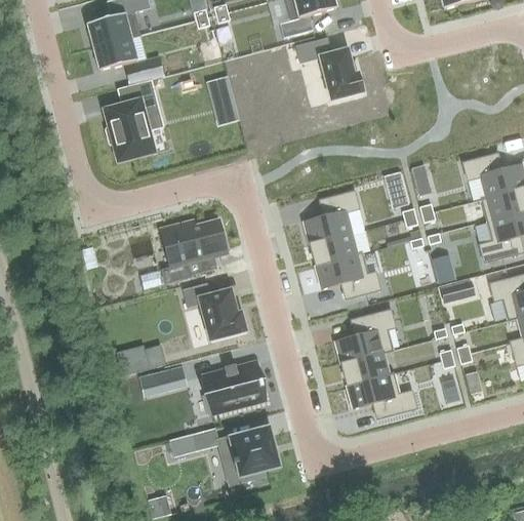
[(111,16),(87,23),(93,46),(130,36),(131,37),(140,35),(134,10),(150,6),(148,0),(111,0),(107,1),(111,16)]
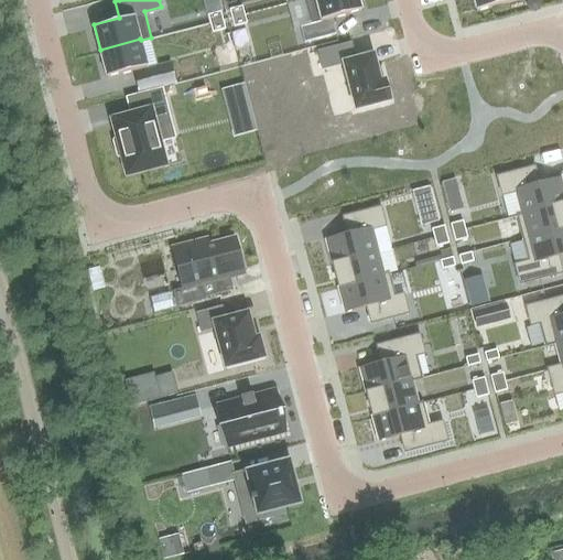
[(305,0),(311,21),(300,24),(304,40),(336,31),(332,15),(361,8),(359,0),(305,0)]
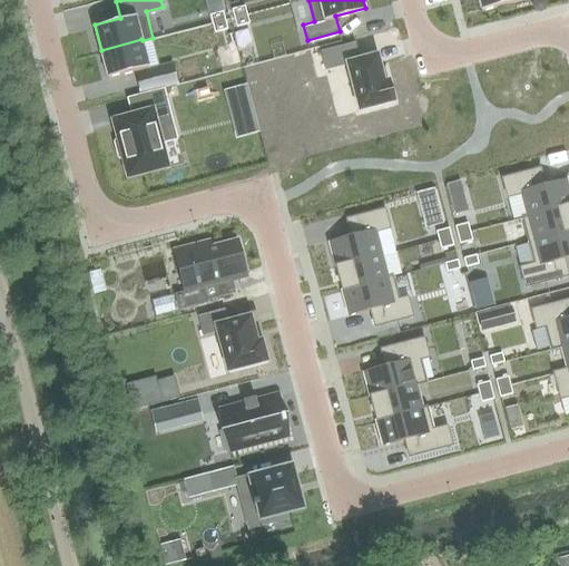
[(244,3),(232,7),(234,16),(247,12),(244,3)]
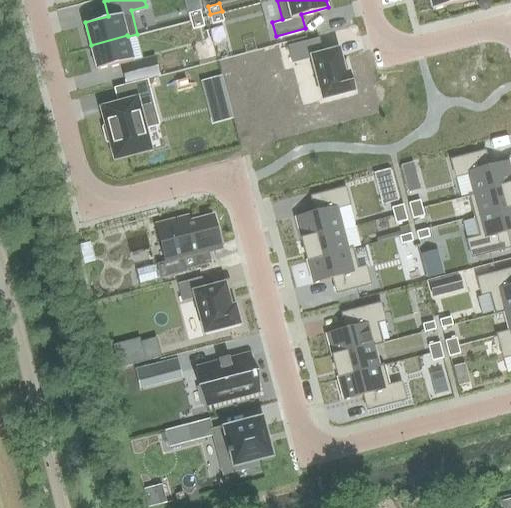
[(200,8),(188,11),(190,19),(202,16),(200,8)]
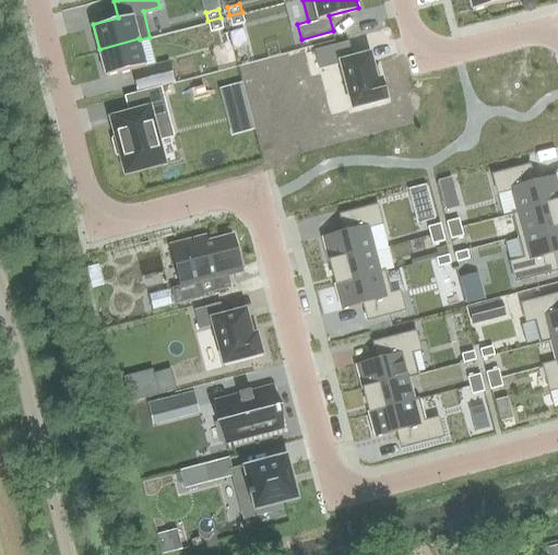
[(242,12),(229,15),(232,24),(245,20),(242,12)]
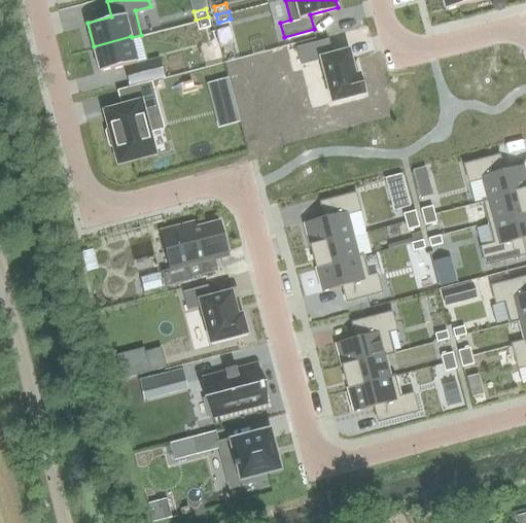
[(208,16),(196,20),(198,28),(210,25),(208,16)]
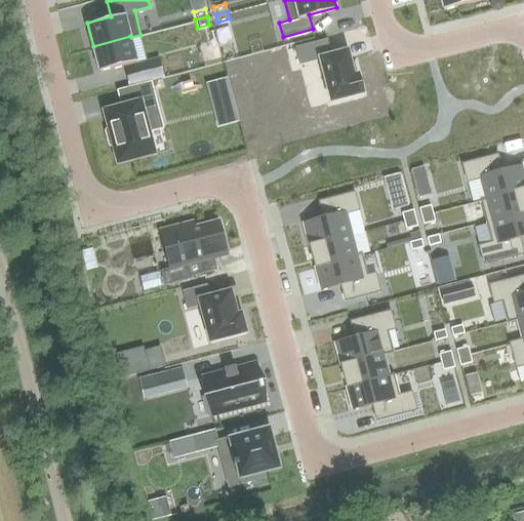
[(130,36),(93,46),(99,70),(136,59),(131,37),(130,36)]
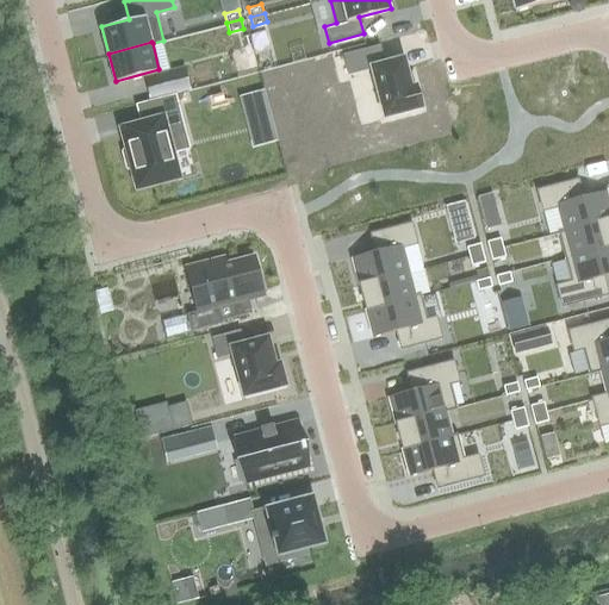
[(385,116),(421,105),(416,83),(411,85),(403,56),(385,61),(380,42),(343,52),(349,72),(372,66),(385,116)]
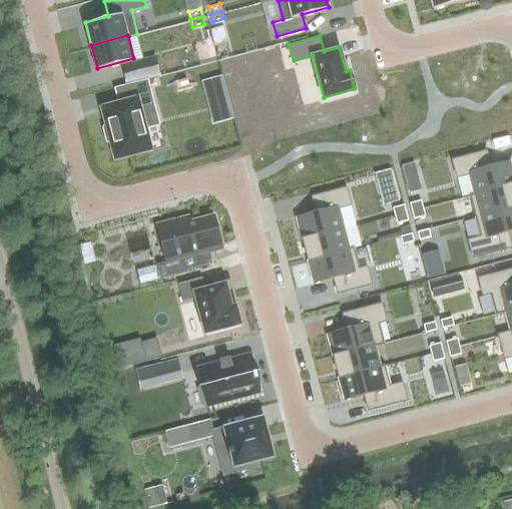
[(222,73),(204,78),(209,95),(226,90),(222,73)]
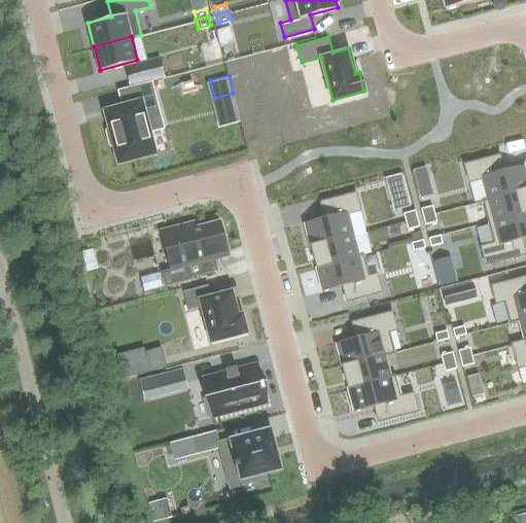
[(130,103),(105,109),(109,124),(106,129),(109,142),(115,145),(118,160),(153,151),(144,115),(160,112),(151,80),(126,86),(130,103)]
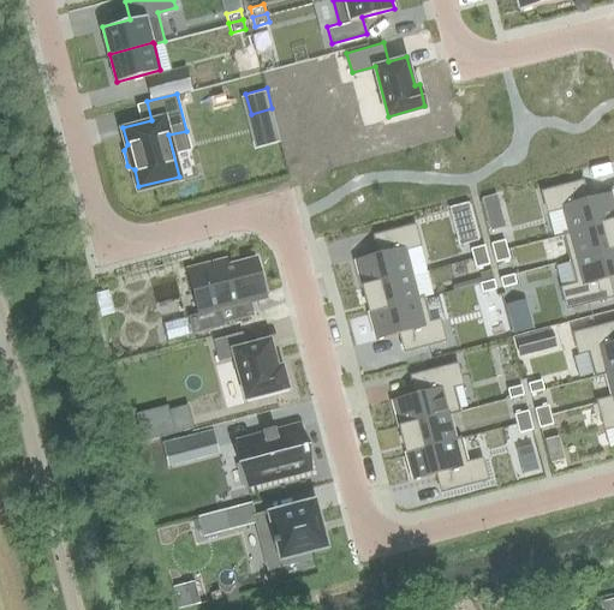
[(583,178),(542,189),(548,209),(561,205),(568,229),(568,231),(613,217),(613,201),(610,190),(588,196),(583,178)]
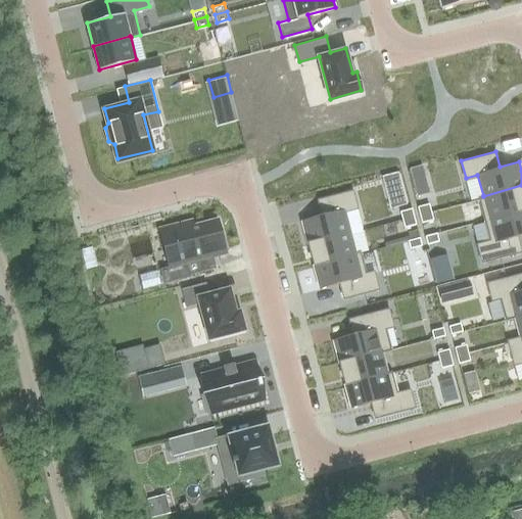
[(398,170),(384,174),(388,189),(402,186),(398,170)]
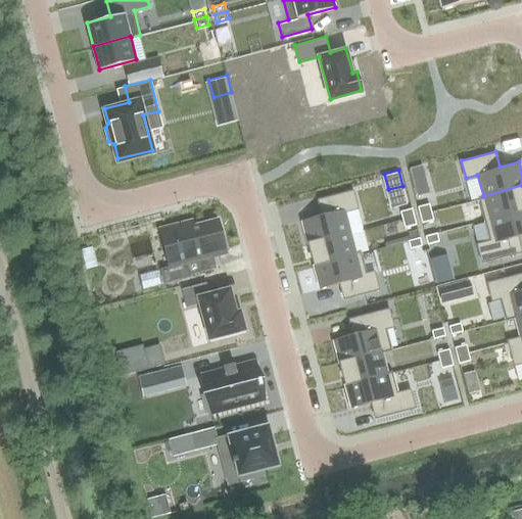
[(483,195),(478,196),(484,219),(521,207),(521,185),(483,196),(483,195)]
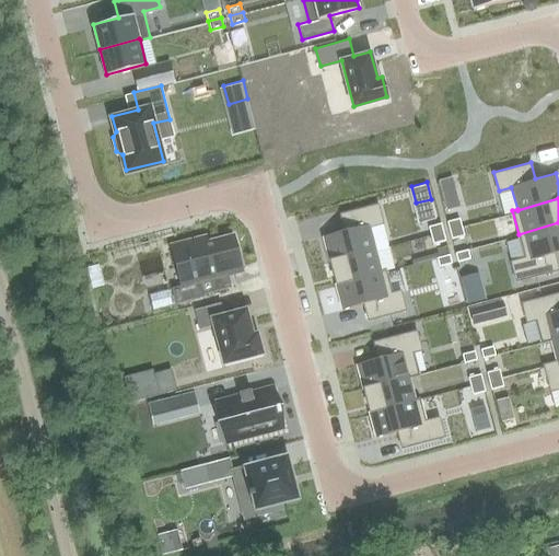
[(377,203),(340,212),(345,229),(324,234),(330,259),(375,247),(370,224),(383,221),(377,203)]
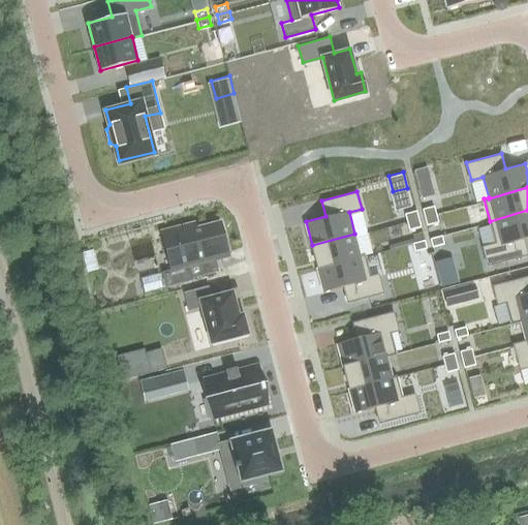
[(434,204),(423,207),(425,215),(436,212),(434,204)]
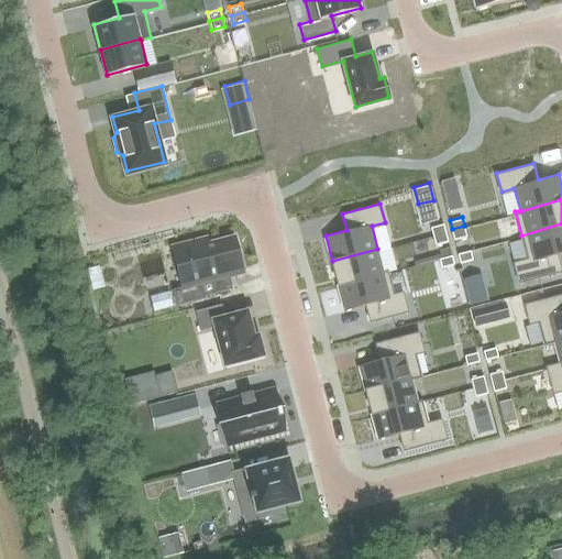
[(443,222),(431,226),(433,233),(445,230),(443,222)]
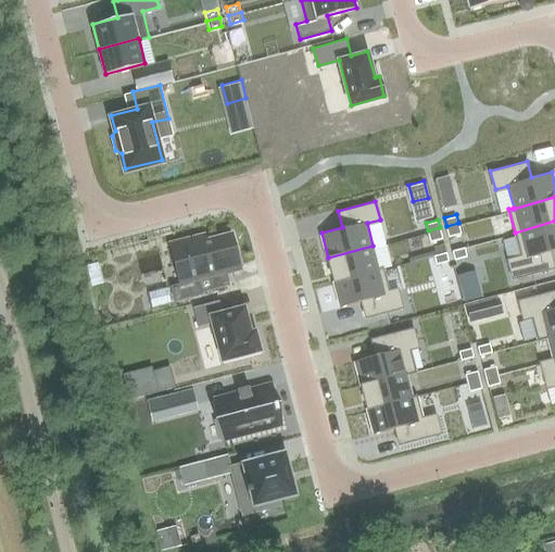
[(554,221),(515,233),(520,254),(507,259),(513,276),(554,265),(550,250),(554,248),(554,221)]
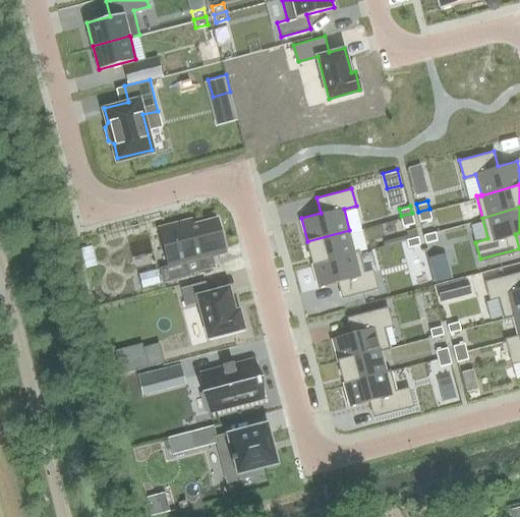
[(429,209),(418,212),(420,220),(431,217),(429,209)]
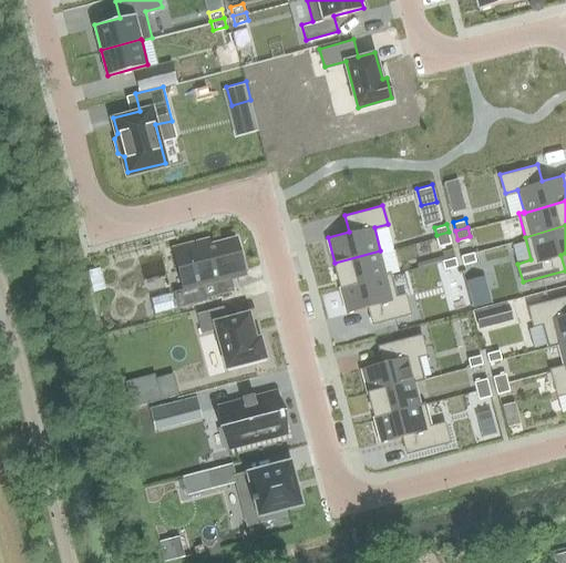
[(449,232),(436,235),(439,244),(451,241),(449,232)]
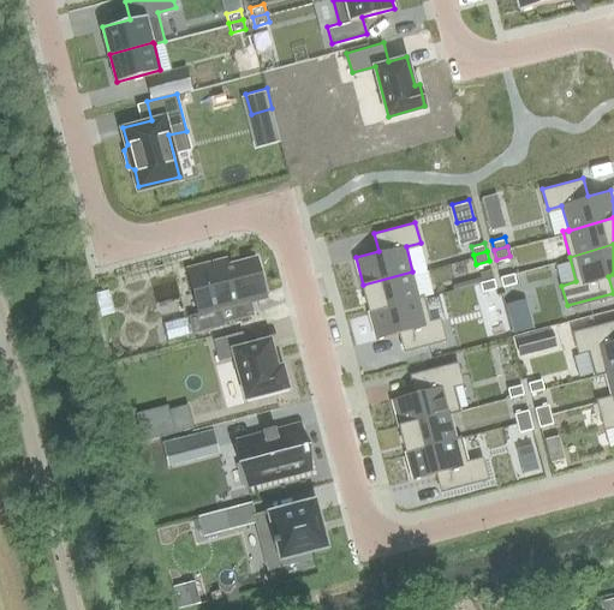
[(197,311),(164,320),(168,338),(222,323),(221,321),(251,312),(248,299),(263,294),(252,257),(225,265),(224,258),(186,268),(197,311)]
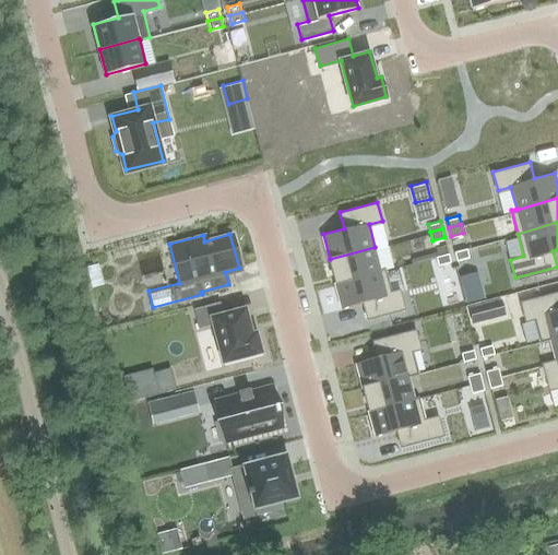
[(375,247),(330,259),(335,282),(381,270),(381,269),(375,247)]
